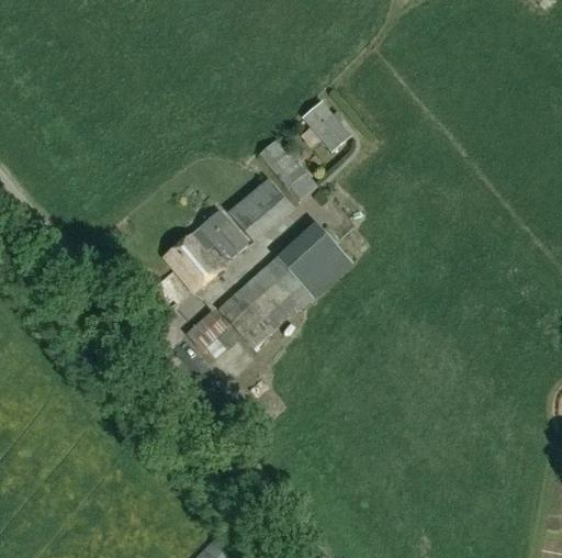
[(302,116),(330,151),(351,134),(340,120),(344,118),(337,109),(334,112),(322,99),(302,116)]
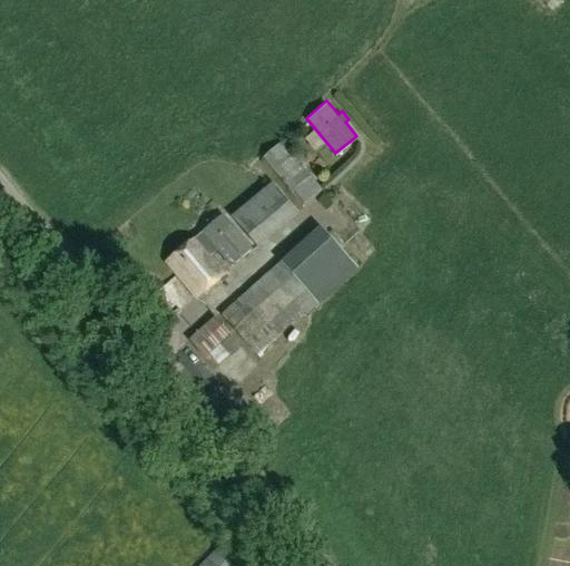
[(263,155),(291,189),(293,187),(303,199),(321,185),(311,173),(311,172),(283,138),(263,155)]
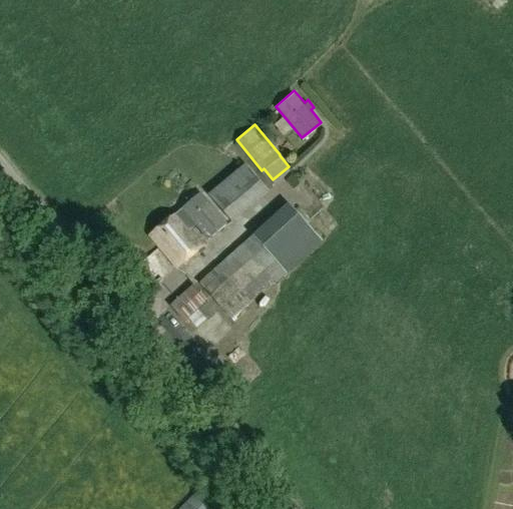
[(231,219),(268,188),(243,160),(207,191),(231,219)]
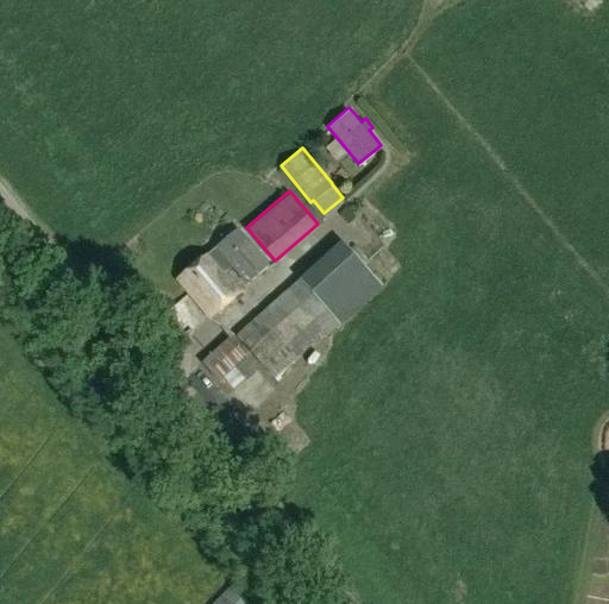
[(240,288),(226,269),(232,264),(246,282),(269,263),(238,224),(214,243),(214,244),(207,250),(209,252),(179,277),(207,314),(240,288)]
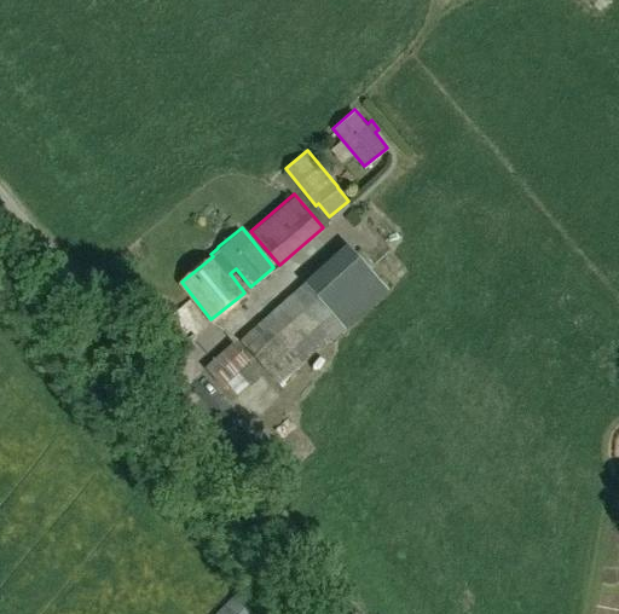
[(305,281),(343,328),(345,328),(387,289),(347,242),(305,281)]
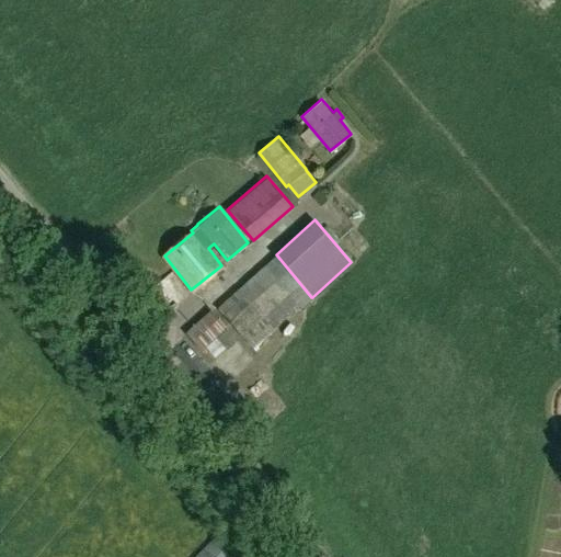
[(311,297),(276,254),(217,307),(253,348),(311,297)]
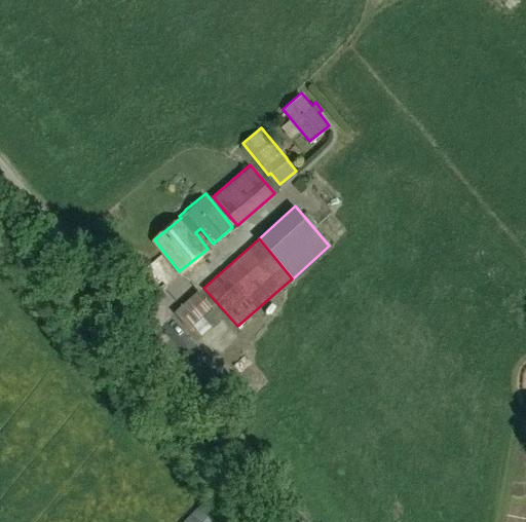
[(186,520),(190,521),(212,521),(222,505),(200,493),(186,520)]
